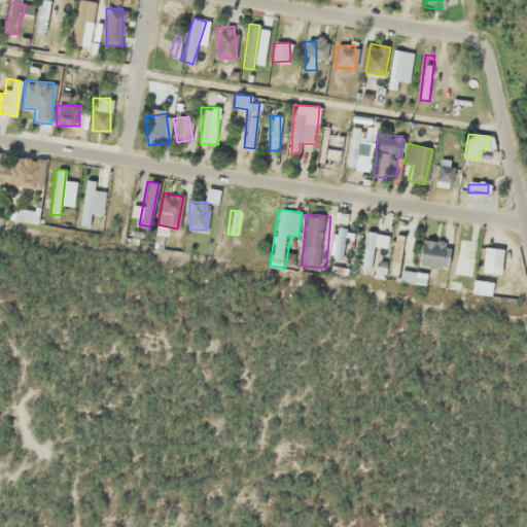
[(386,234),(363,234),(363,268),(373,268),(373,247),(386,247),(386,234)]
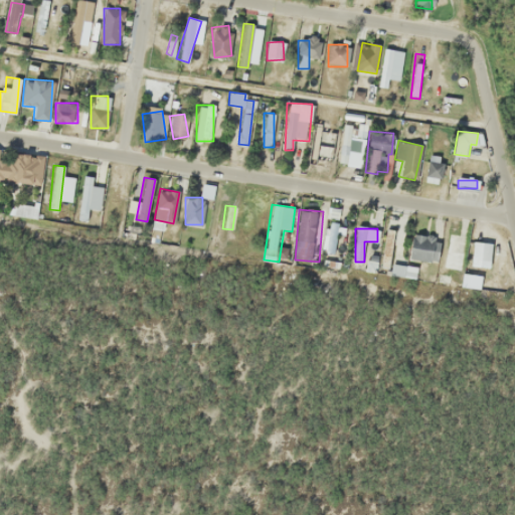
[(465,234),(447,233),(444,268),(461,270),(465,234)]
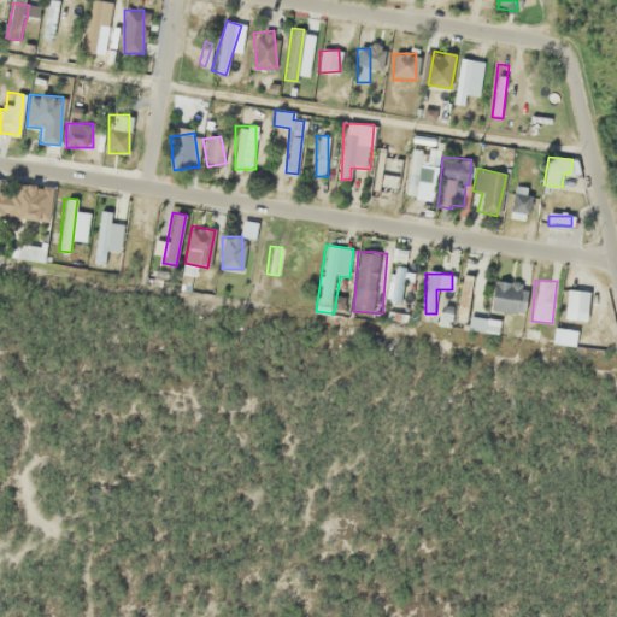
[(492,312),(522,312),(522,281),(492,281),(492,312)]
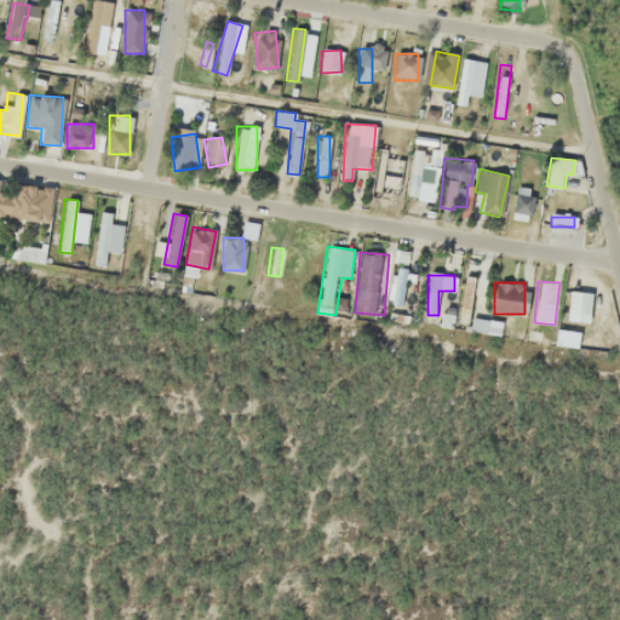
[(568,331),(580,331),(580,290),(568,290),(568,331)]
